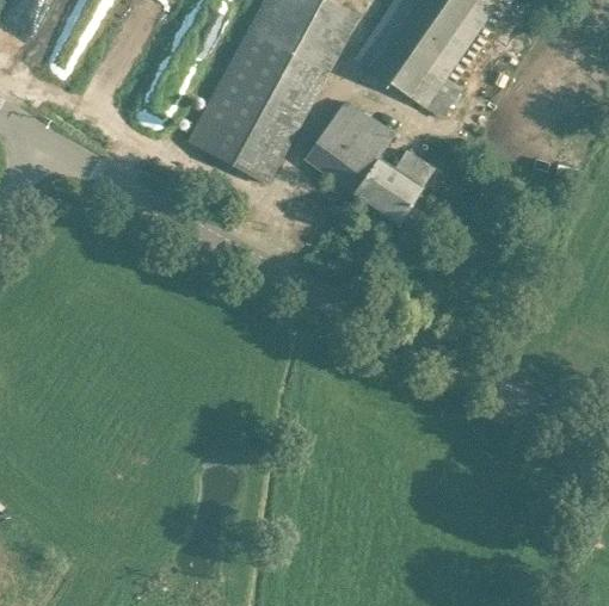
[(4,0),(0,10),(0,73),(5,75),(38,0),(4,0)]
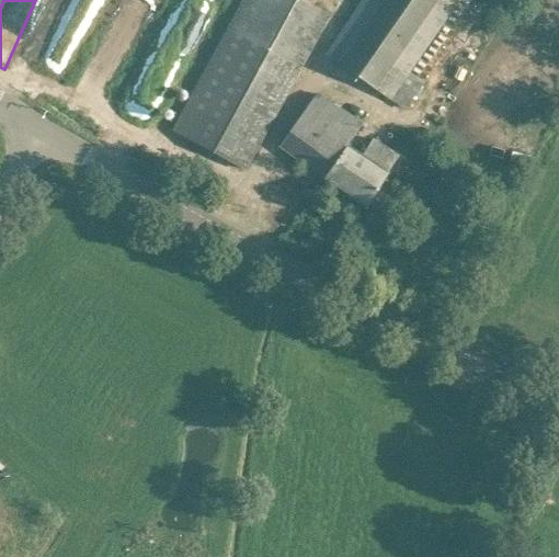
[(247,166),(258,146),(328,16),(297,0),(242,0),(174,126),(247,166)]
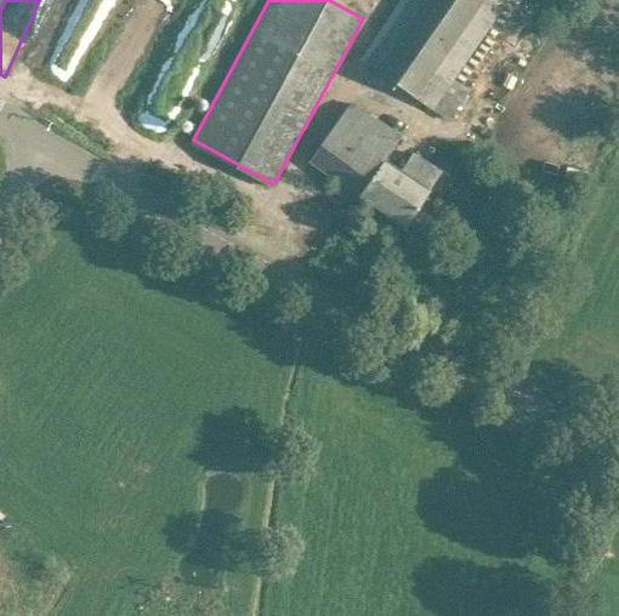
[(472,87),(456,77),(506,0),(399,0),(361,60),(449,120),(472,87)]
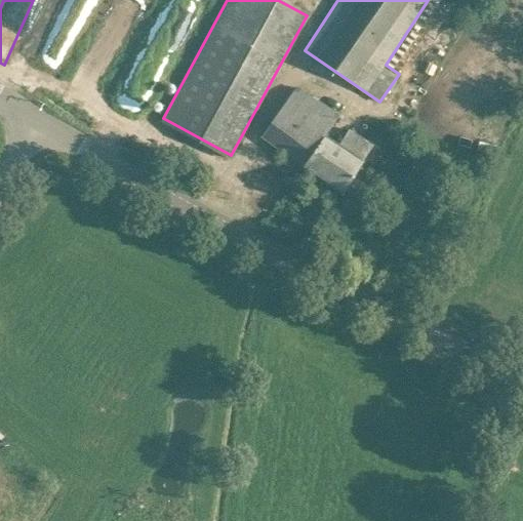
[(365,203),(376,186),(357,171),(375,146),(352,128),(340,144),(320,128),(332,112),(297,85),(263,133),(304,163),(303,164),(345,192),(345,190),(365,203)]
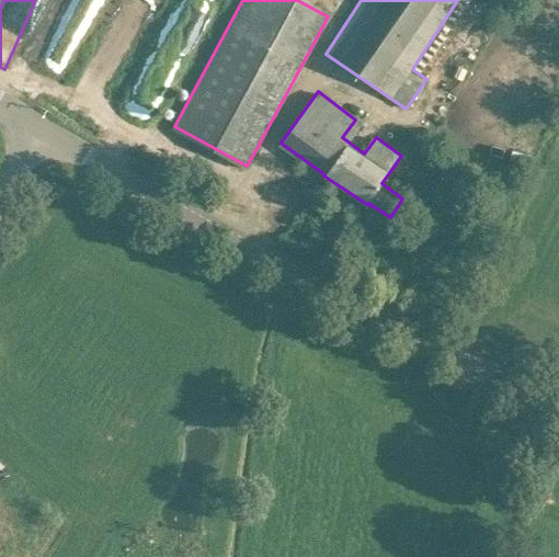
[(410,158),(398,178),(429,196),(441,178),(410,158)]
